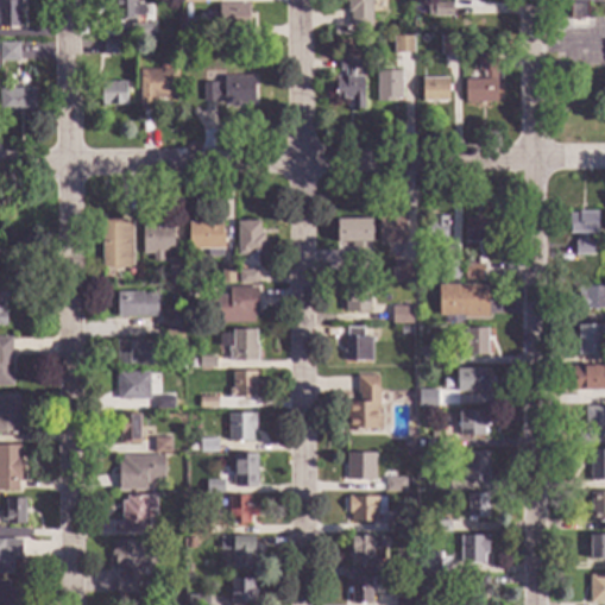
[(23,0),(24,26),(0,26),(0,0),(23,0)]
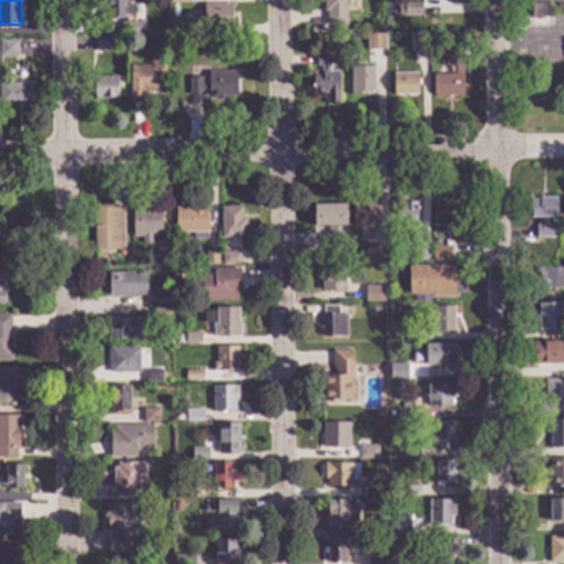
[(127,0),(127,3),(137,3),(137,12),(131,12),(131,20),(140,20),(140,31),(124,32),(123,18),(109,19),(108,0),(127,0)]
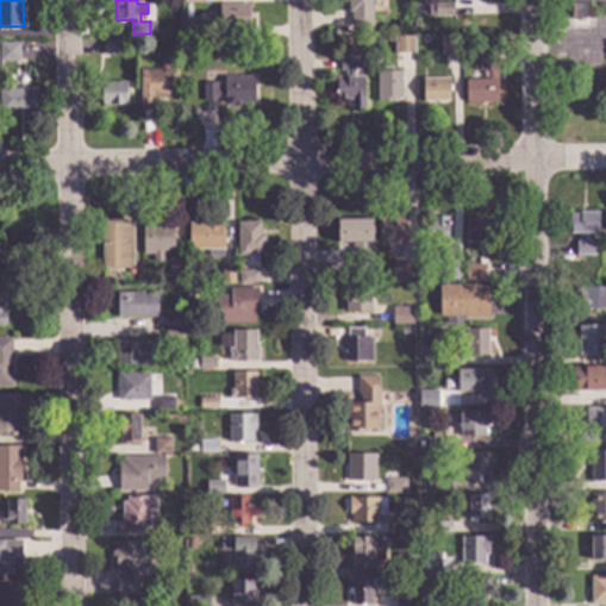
[(255,26),(222,27),(220,1),(254,0),(255,26)]
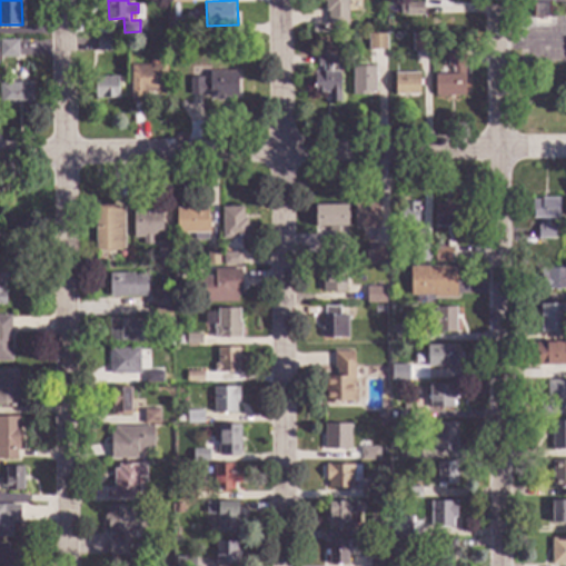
[(350,0),(351,25),(329,25),(329,10),(327,10),(327,0),(325,0),(350,0)]
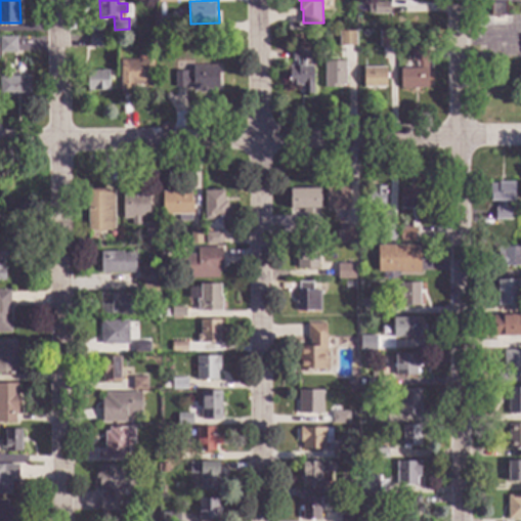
[(392,12),(375,12),(375,1),(392,0),(392,12)]
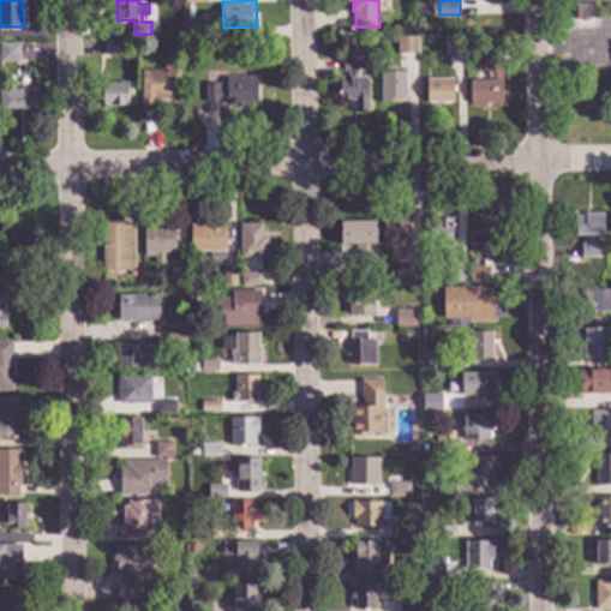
[(594,0),(594,16),(579,16),(577,0),(594,0)]
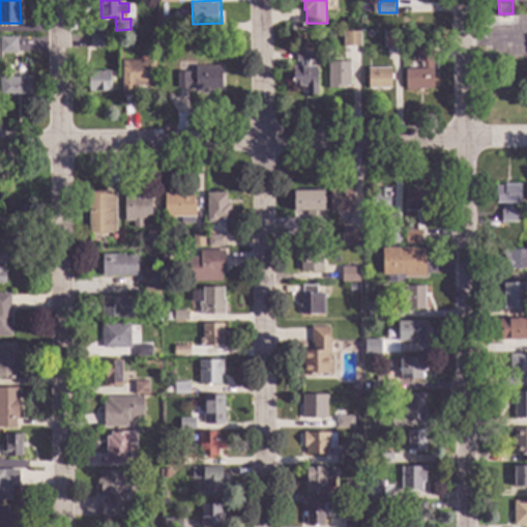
[(180,29),(162,30),(160,13),(179,12),(180,29)]
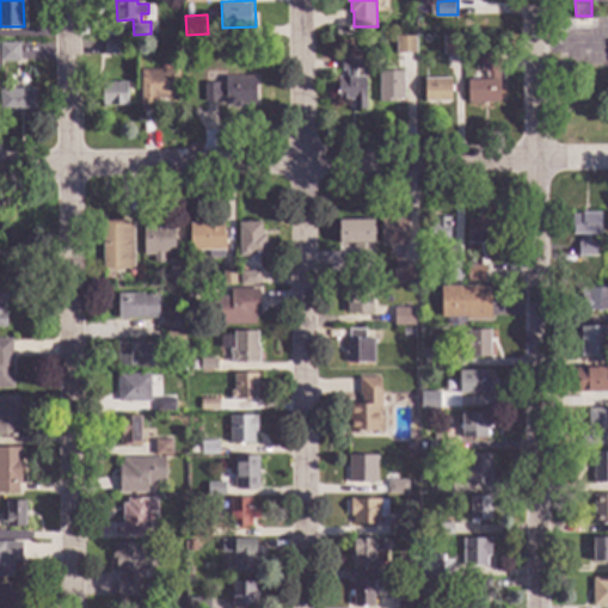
[(418,51),(398,51),(397,34),(417,34),(418,51)]
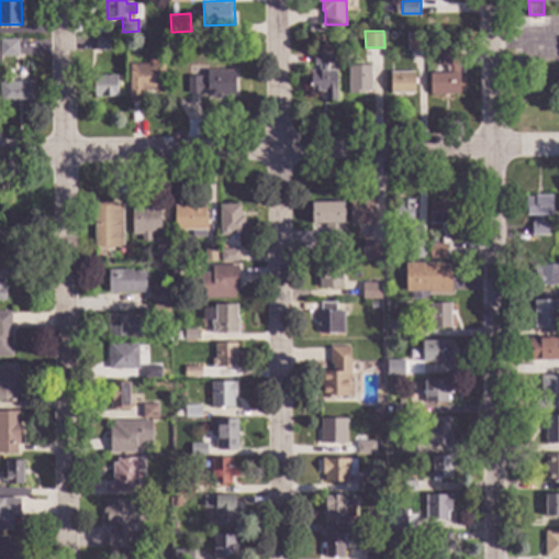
[(427,47),(411,48),(411,32),(426,32),(427,47)]
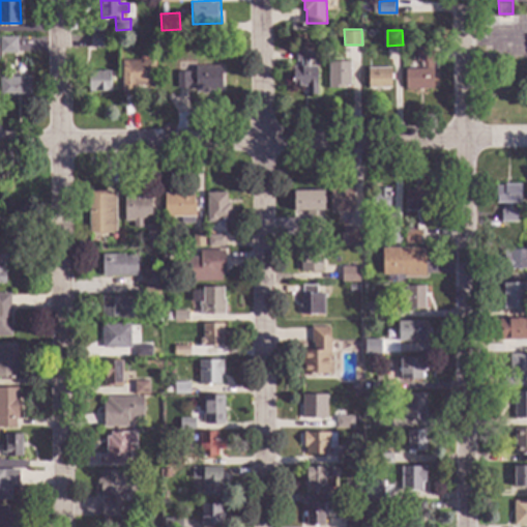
[(109,46),(91,47),(91,33),(109,33),(109,46)]
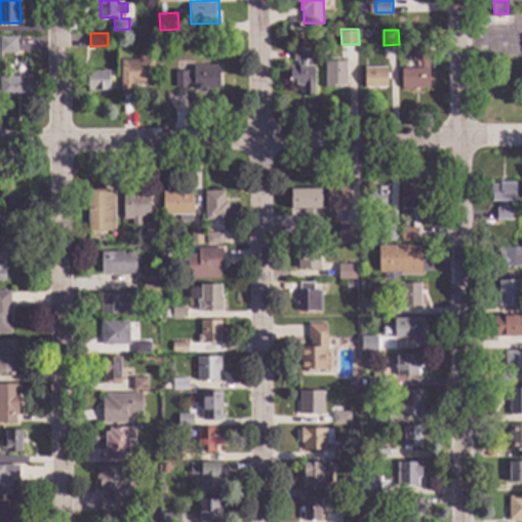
[(18,50),(3,51),(2,36),(17,35),(18,50)]
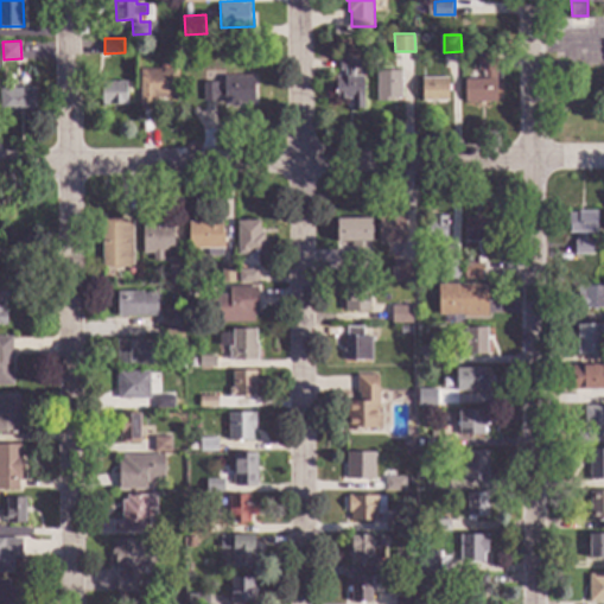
[(500,67),(497,67),(498,101),(466,101),(466,78),(487,78),(487,69),(478,69),(478,51),(500,50),(500,67)]
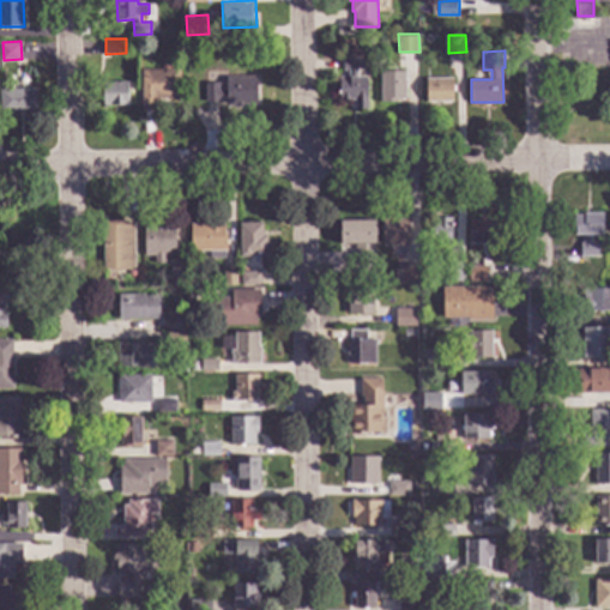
[(364,70),(358,70),(358,76),(369,74),(370,109),(357,109),(357,100),(342,100),(340,76),(349,76),(349,70),(343,70),(343,59),(363,58),(364,70)]
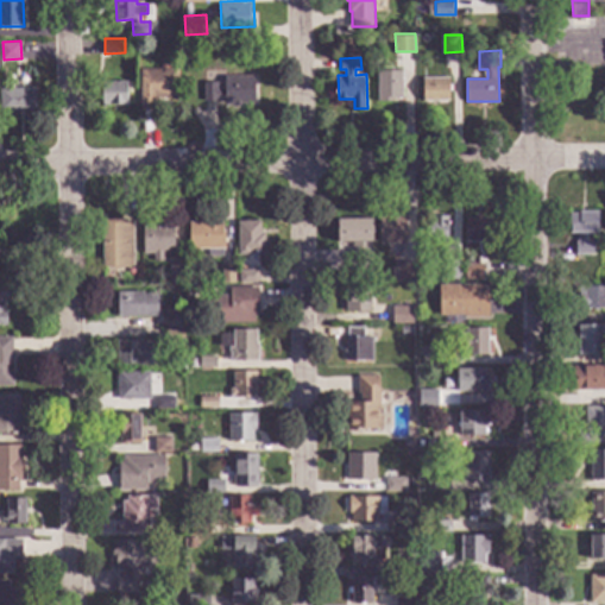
[(181,96),(159,96),(159,104),(142,104),(140,68),(180,65),(181,96)]
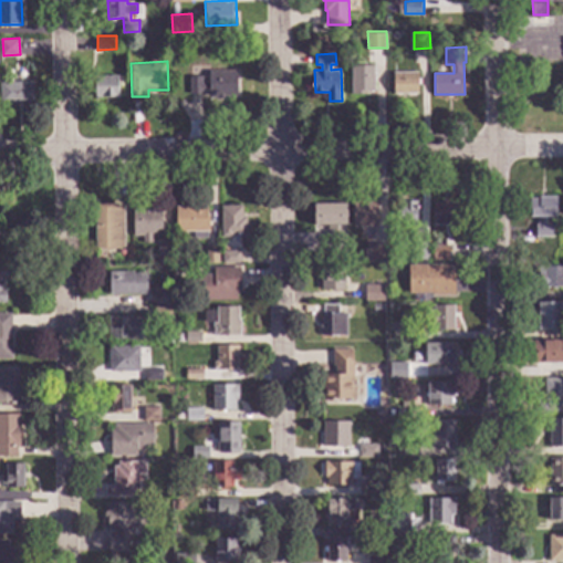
[(377,89),(369,90),(369,93),(353,94),(352,64),(376,63),(377,89)]
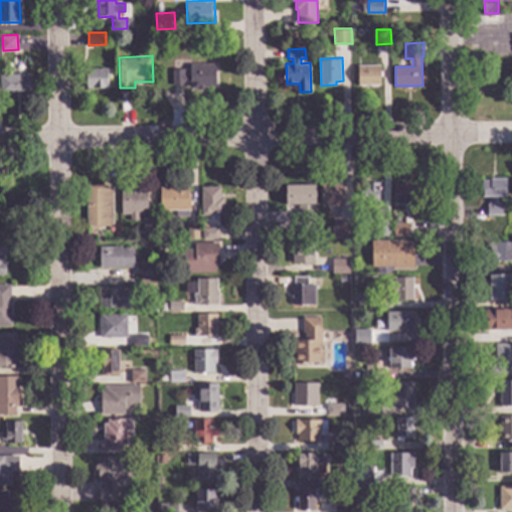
[(217,87),(207,87),(207,91),(199,91),(198,87),(190,87),(190,79),(185,79),(185,84),(174,84),(173,66),(185,66),(185,74),(191,73),(190,63),(216,62),(217,87)]
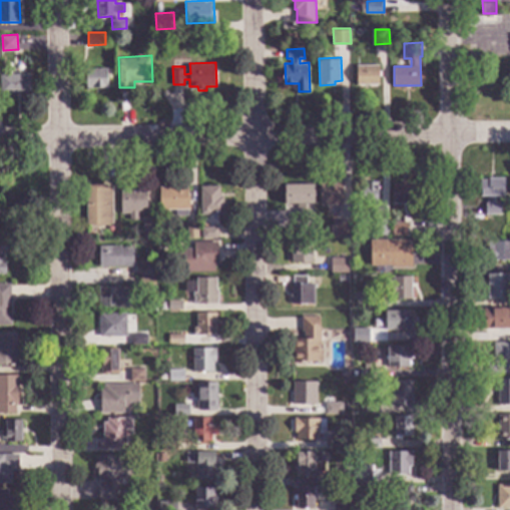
[(380,83),(358,84),(358,65),(380,64),(380,83)]
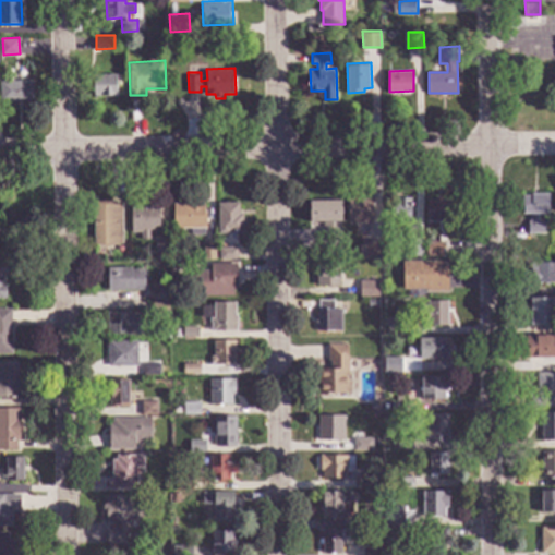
[(120,95),(95,96),(95,74),(119,73),(120,95)]
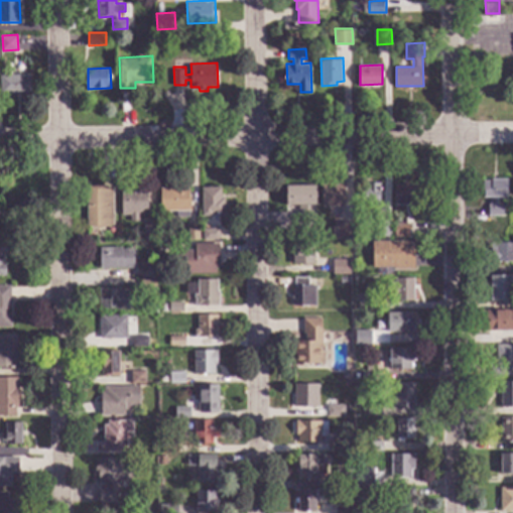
[(31,93),(3,94),(2,74),(31,73),(31,93)]
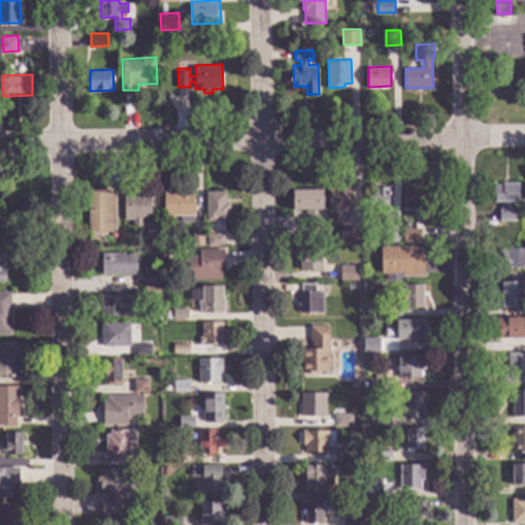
[(509,183),(520,183),(520,201),(510,201),(511,208),(516,208),(516,220),(500,220),(500,209),(502,209),(502,201),(495,201),(495,184),(503,184),(503,183),(504,183),(504,179),(509,179),(509,183)]
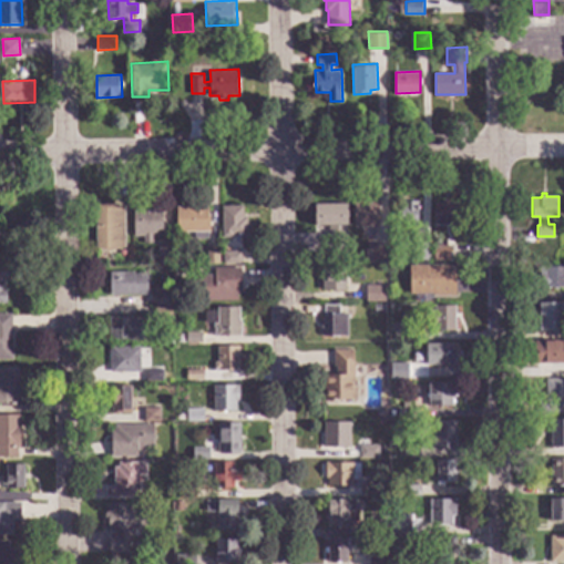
[(379,226),(355,226),(355,201),(379,201),(379,226)]
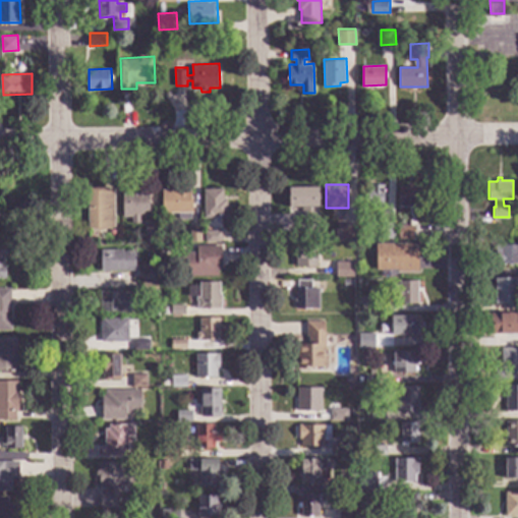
[(385,208),(364,208),(364,186),(370,186),(370,184),(385,184),(385,208)]
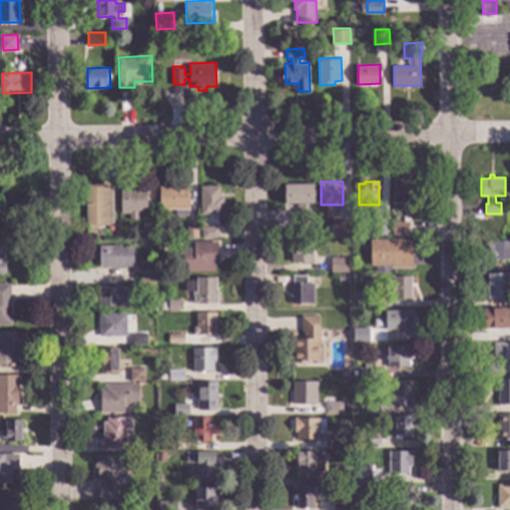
[(114,184),(114,222),(96,224),(88,222),(87,184),(97,183),(114,184)]
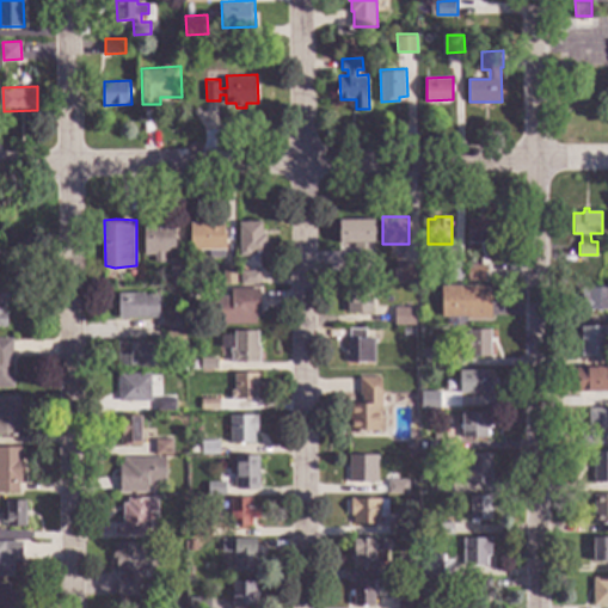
[(374,269),(355,269),(355,243),(341,243),(341,219),(375,219),(374,269)]
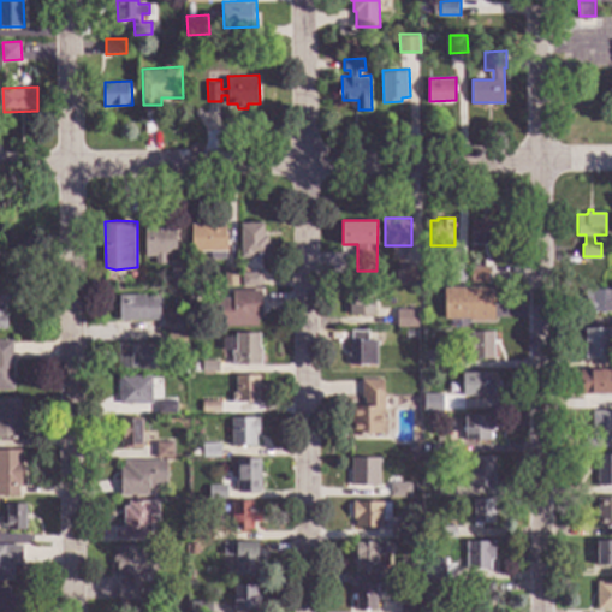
[(498,243),(471,243),(471,220),(498,220),(498,243)]
